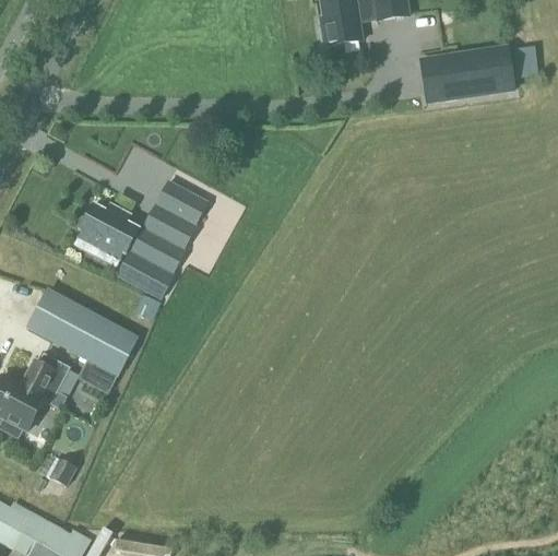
[(319,0),(323,25),(320,25),(319,27),(321,44),(323,46),(361,40),(358,22),(377,19),(377,20),(408,15),(405,0),(319,0)]
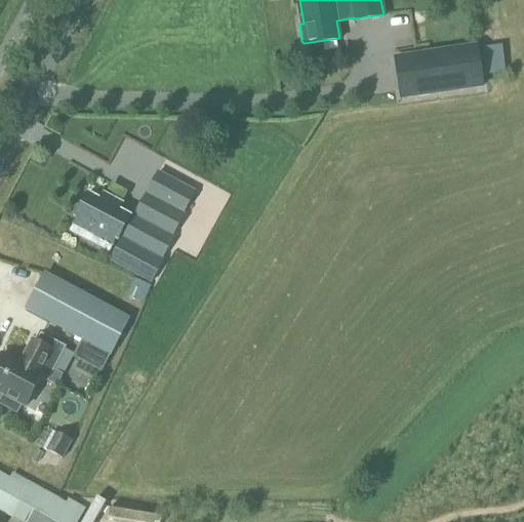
[(484,73),(505,70),(501,43),(481,45),(484,73)]
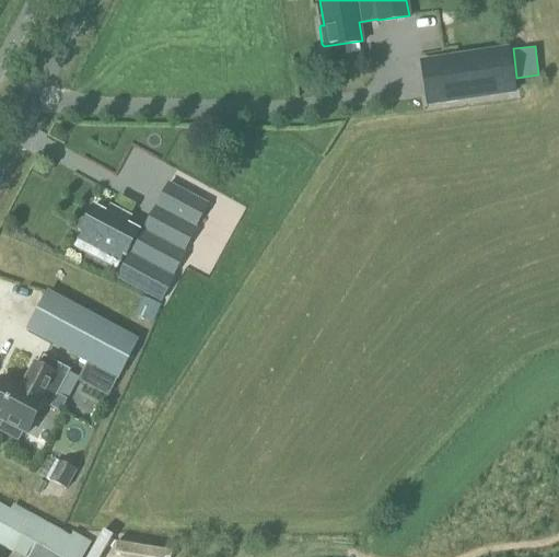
[(508,47),(421,59),(428,103),(514,90),(508,47)]
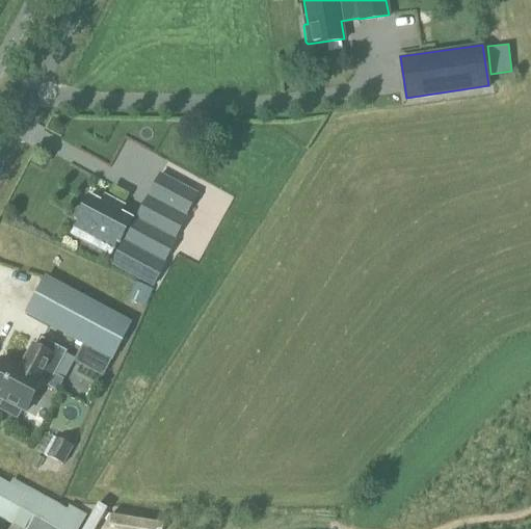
[(185,214),(196,192),(160,172),(111,262),(152,285),(164,261),(163,261),(176,238),(174,237),(186,214),(185,214)]
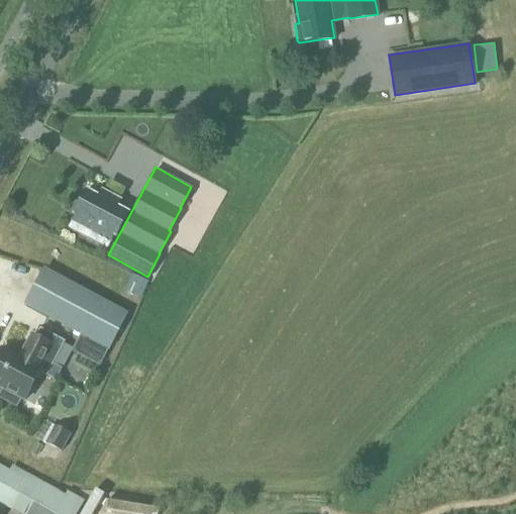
[(135,198),(124,192),(121,199),(103,189),(99,196),(87,189),(75,213),(77,214),(71,226),(108,245),(114,234),(116,235),(135,198)]
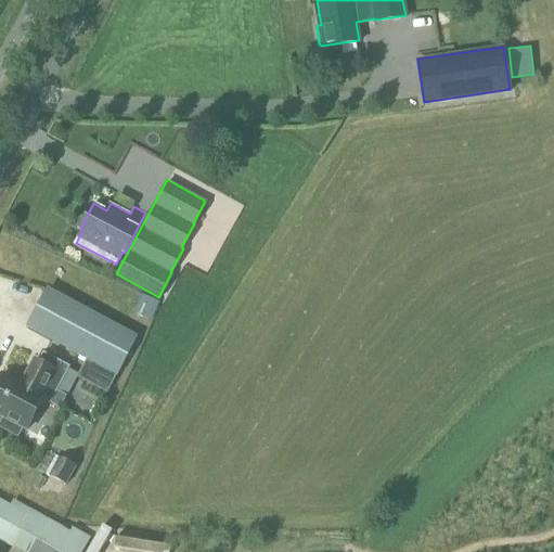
[(48,286),(27,326),(86,358),(77,374),(103,387),(112,372),(116,374),(138,334),(48,286)]
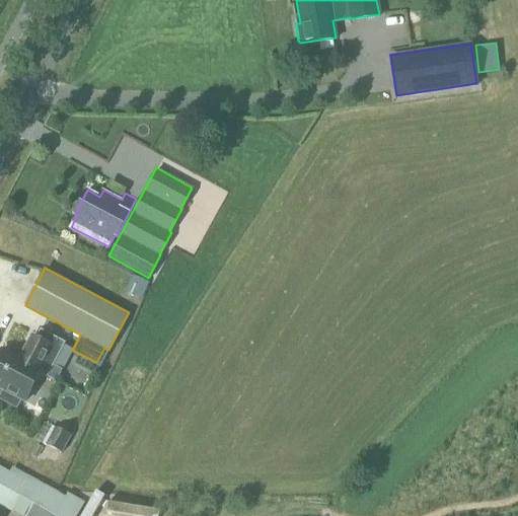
[(148,281),(131,273),(124,289),(141,297),(148,281)]
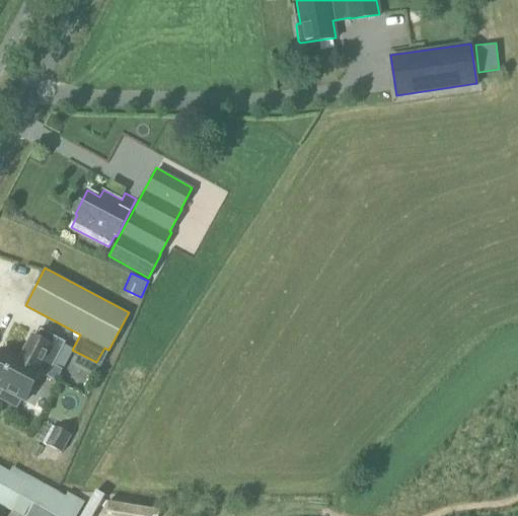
[(0,386),(24,399),(40,371),(47,375),(64,342),(40,328),(34,338),(31,336),(22,352),(25,354),(21,360),(1,350),(0,351),(0,386)]
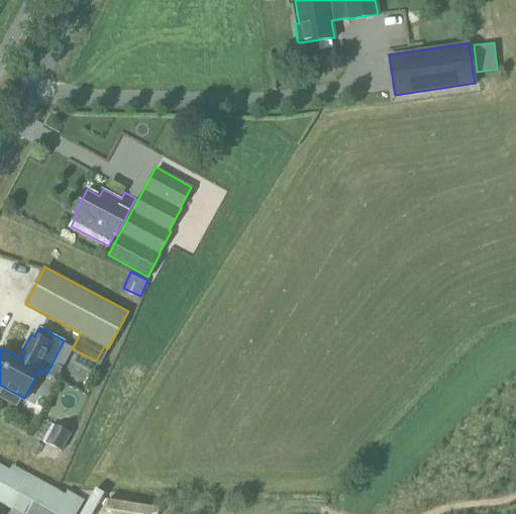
[(61,449),(70,432),(55,424),(45,442),(61,449)]
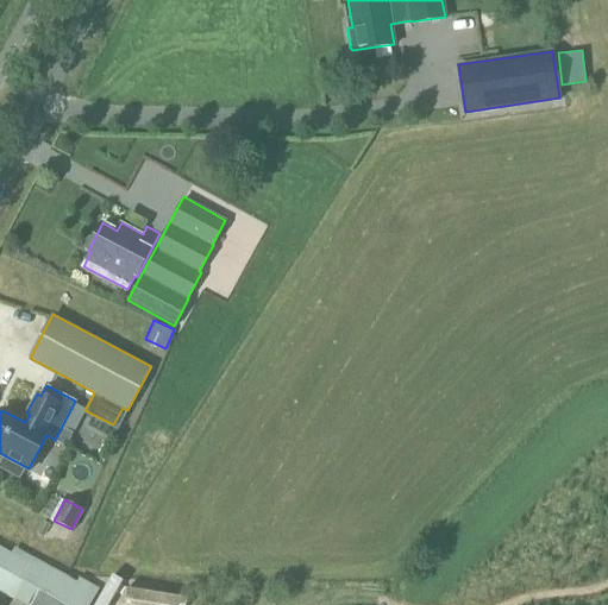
[(0,602),(6,593),(29,604),(87,604),(99,586),(79,575),(76,579),(17,547),(13,553),(0,546),(0,602)]
